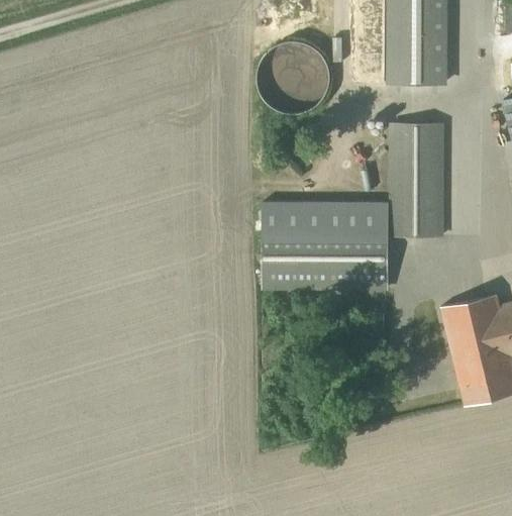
[(444,84),(444,0),(384,0),(384,84),(444,84)]
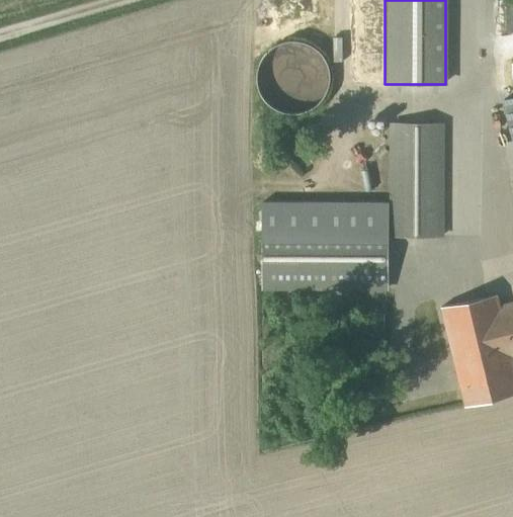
[(291,39),(277,42),(267,49),(263,54),(257,65),(256,81),(260,92),(267,101),(277,107),(287,110),(300,109),(311,104),(320,96),(325,87),(327,75),(325,64),(319,53),(314,48),(304,41),(291,39)]
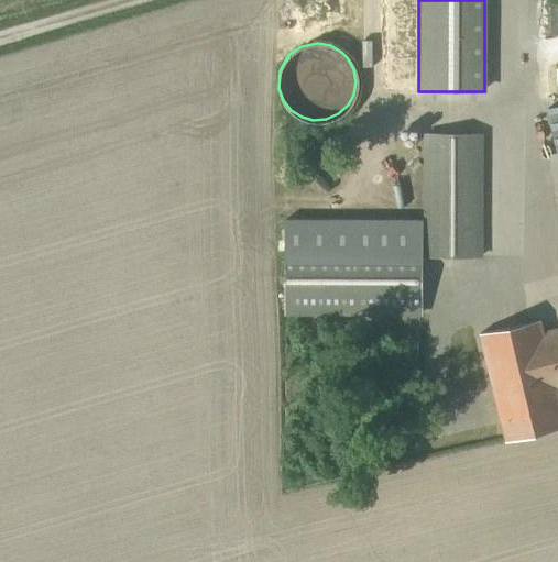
[(483,136),(425,136),(425,259),(483,259),(483,136)]
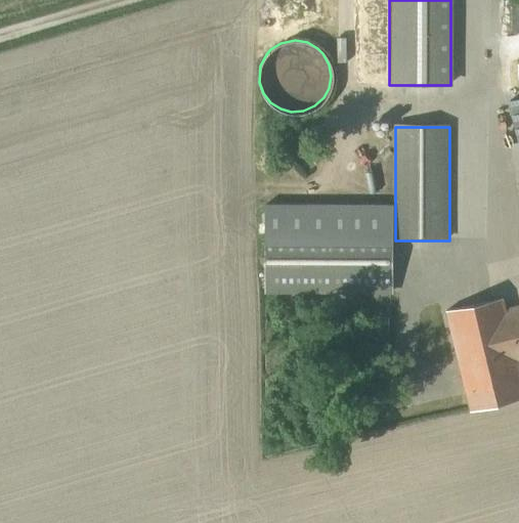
[(392,288),(393,205),(272,204),(271,287),(392,288)]
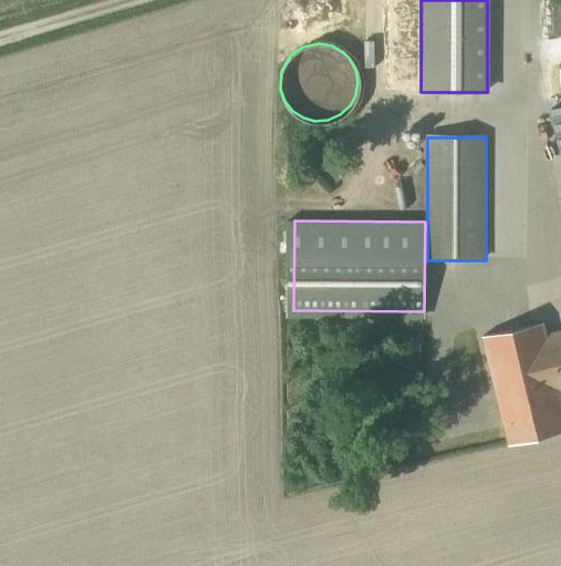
[(560,335),(554,337),(551,322),(489,338),(509,424),(515,448),(560,436),(560,335)]
